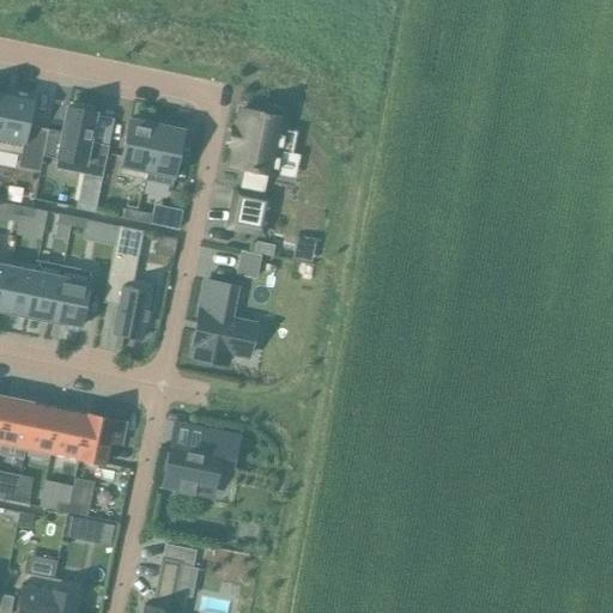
[(5,95),(0,117),(0,151),(22,156),(26,132),(34,99),(5,95)]
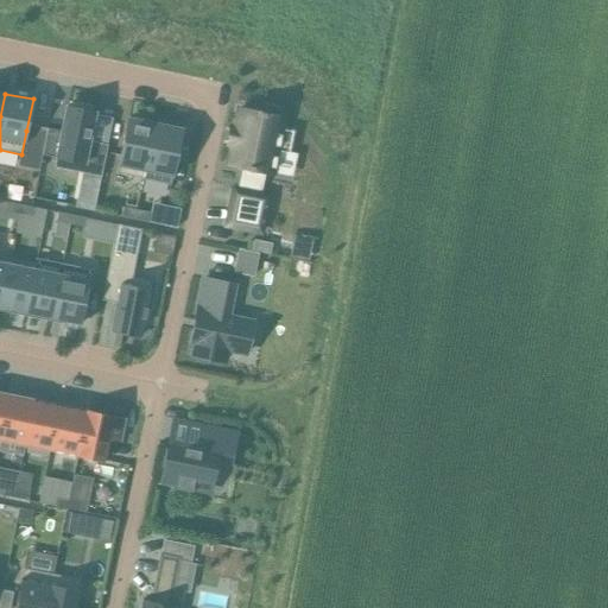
[(101,177),(107,145),(88,141),(95,112),(90,112),(67,107),(62,130),(62,132),(48,130),(43,154),(56,158),(55,168),(101,177)]
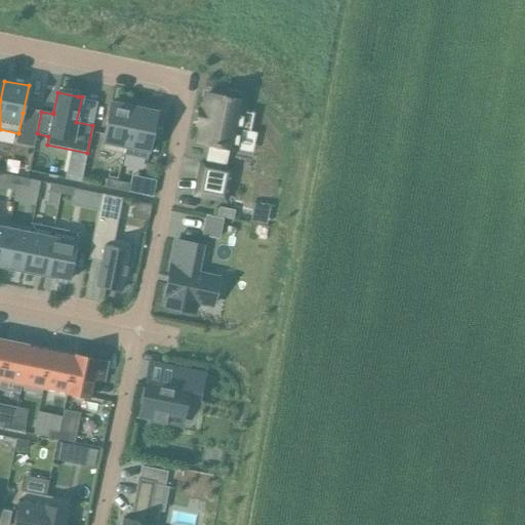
[(199,125),(196,143),(208,145),(209,145),(205,164),(225,168),(227,158),(229,149),(236,150),(237,145),(239,131),(249,133),(253,113),(243,111),(245,102),(228,98),(224,97),(206,94),(202,111),(199,125)]
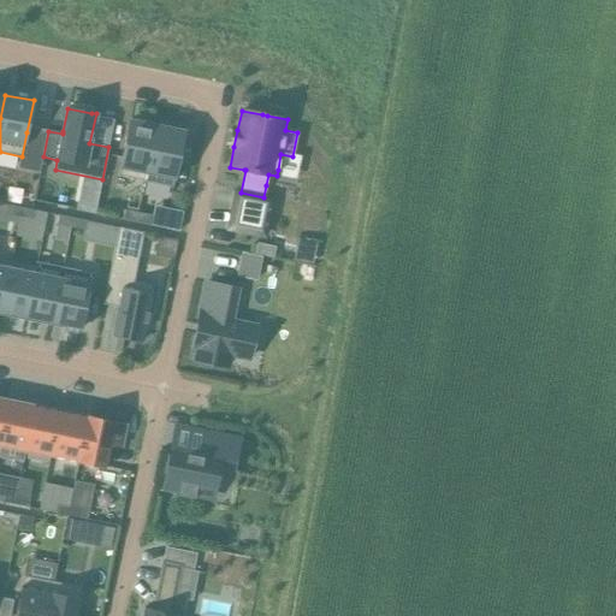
[(146,182),(157,126),(155,126),(152,125),(152,123),(136,119),(136,123),(129,122),(118,176),(136,179),(146,182)]
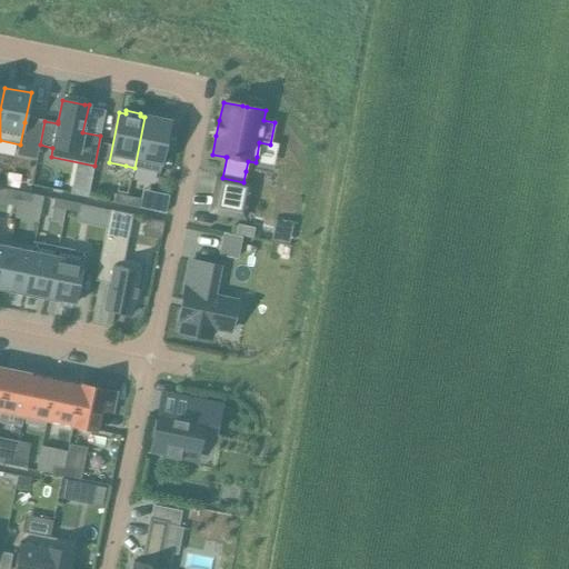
[(145,117),(135,168),(159,172),(169,125),(170,121),(145,117)]
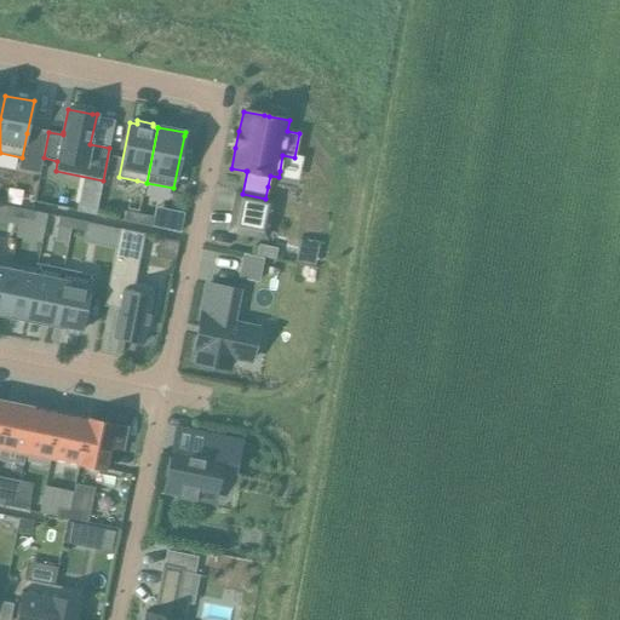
[(239,193),(230,230),(265,237),(274,200),(265,199),(242,194),(239,193)]
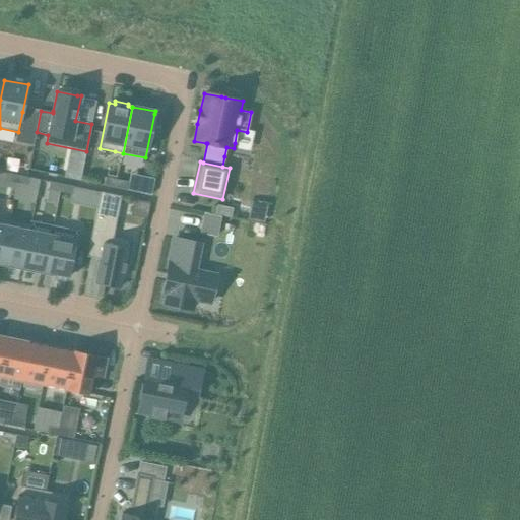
[(16,183),(18,176),(6,173),(5,181),(16,183)]
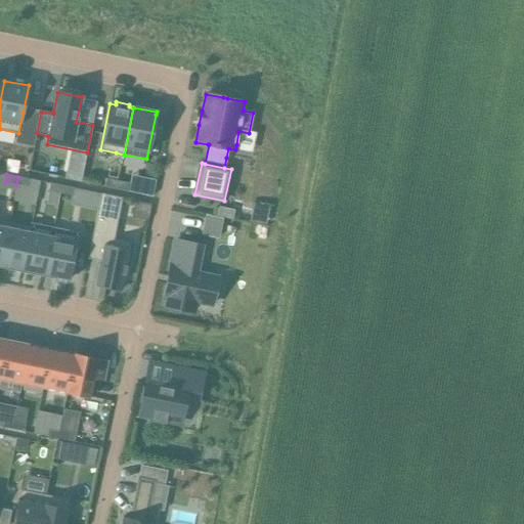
[(16,184),(29,187),(31,179),(18,177),(16,184)]
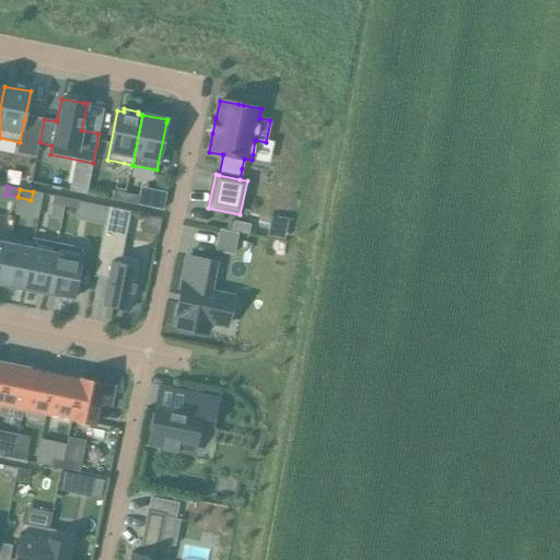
[(112,199),(125,201),(127,193),(114,190),(112,199)]
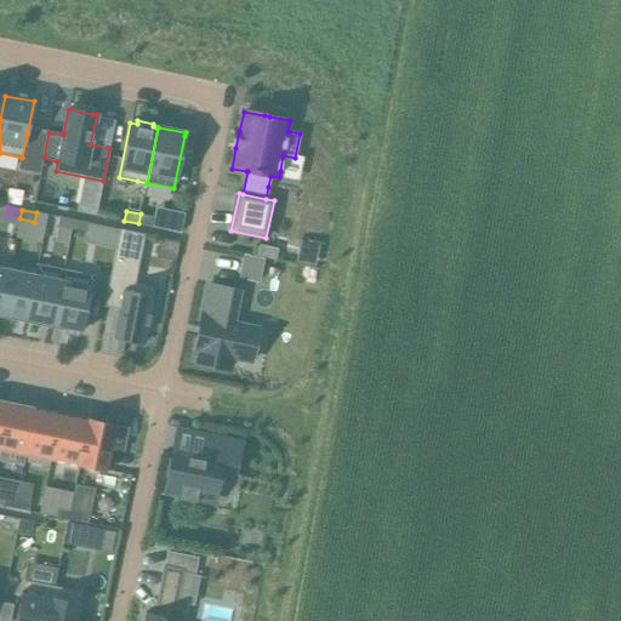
[(138,223),(153,227),(154,217),(141,214),(138,223)]
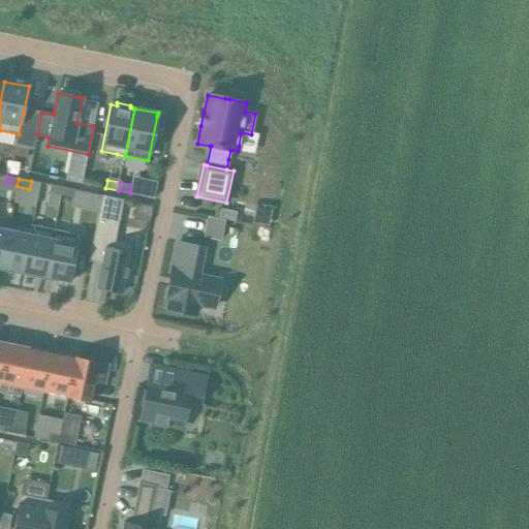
[(62,187),(51,185),(49,193),(61,195),(62,187)]
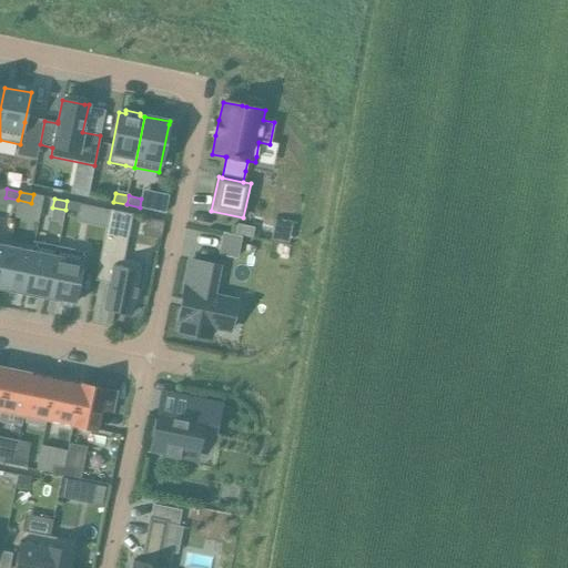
[(66,210),(78,213),(80,204),(67,201),(66,210)]
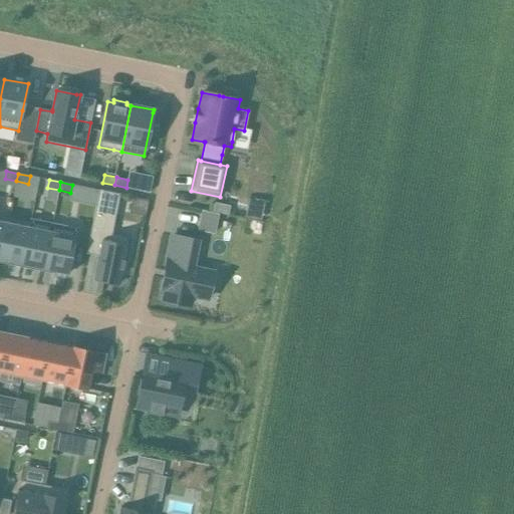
[(118,284),(119,281),(129,238),(111,234),(119,194),(99,190),(86,254),(99,256),(94,280),(115,284),(118,284)]
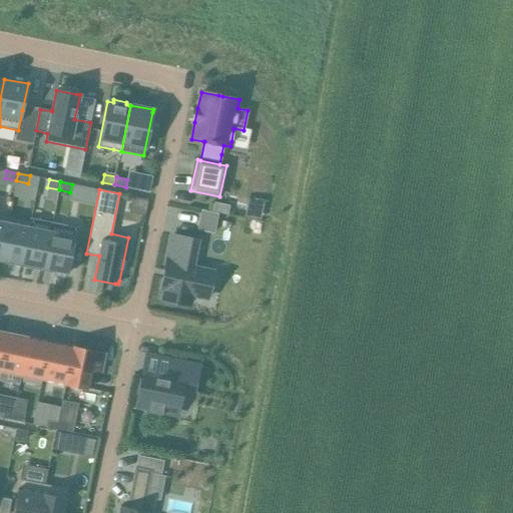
[(214,201),(212,211),(228,214),(230,205),(214,201)]
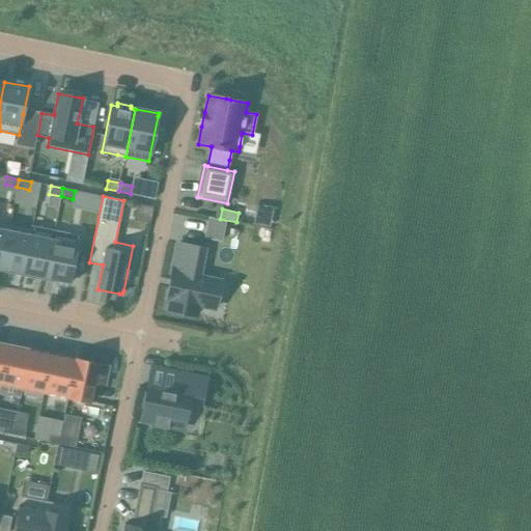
[(208,218),(204,239),(222,243),(226,221),(208,218)]
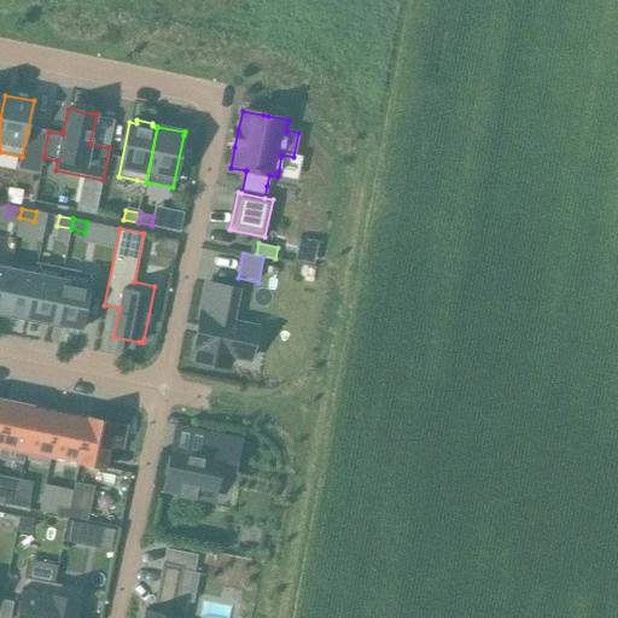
[(0,313),(0,314),(11,263),(0,261),(0,313)]
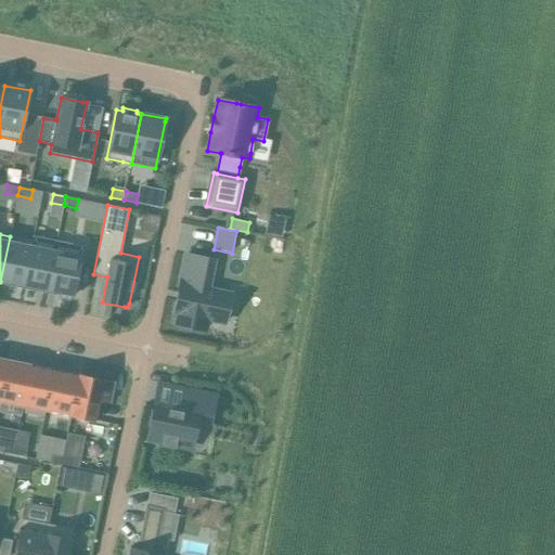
[(10,236),(0,282),(20,286),(23,286),(33,242),(10,236)]
